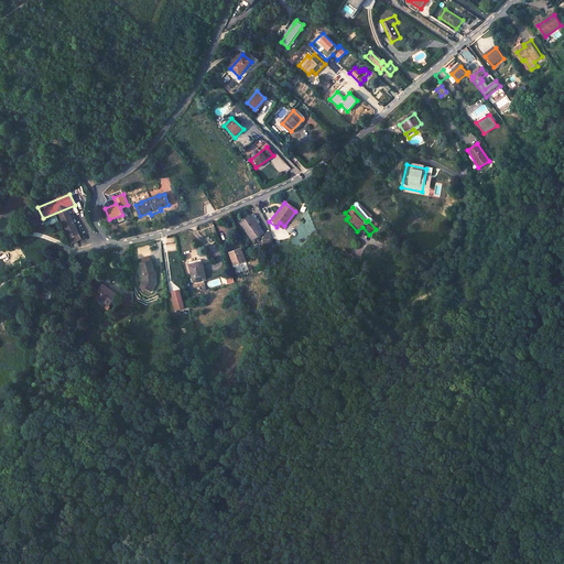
[(82,239),(68,210),(60,214),(73,242),(82,239)]
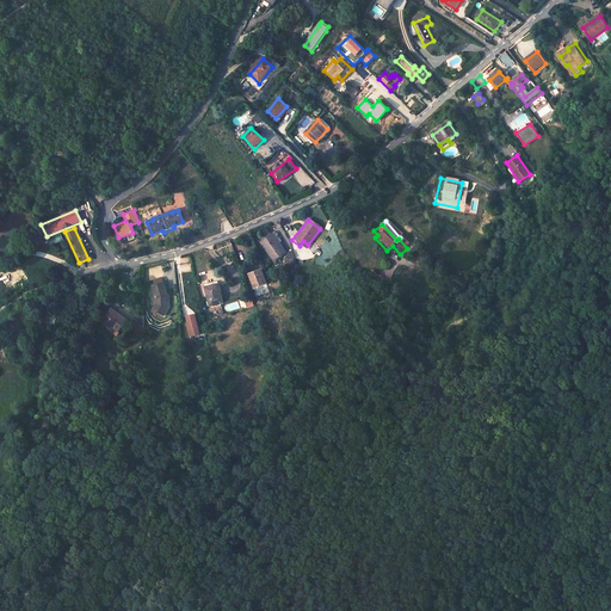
[(284,254),(271,234),(259,241),(271,261),(284,254)]
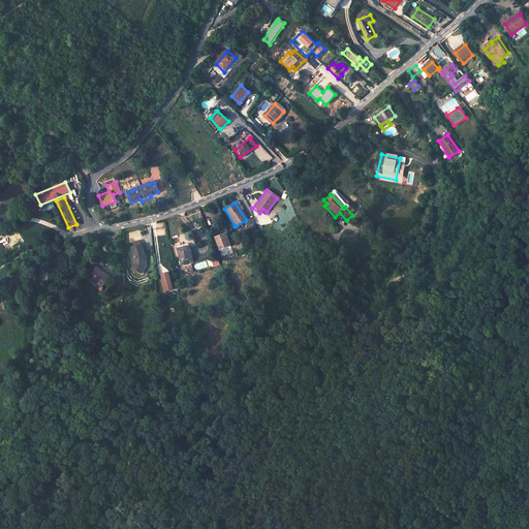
[(230,245),(225,234),(216,239),(220,249),(230,245)]
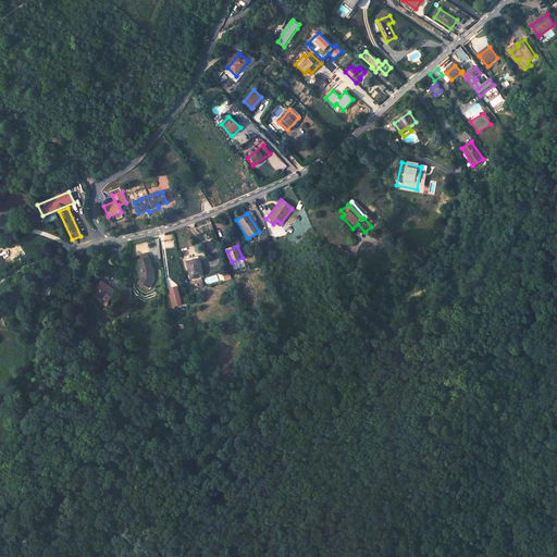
[(337,251),(333,246),(326,250),(331,257),(337,251)]
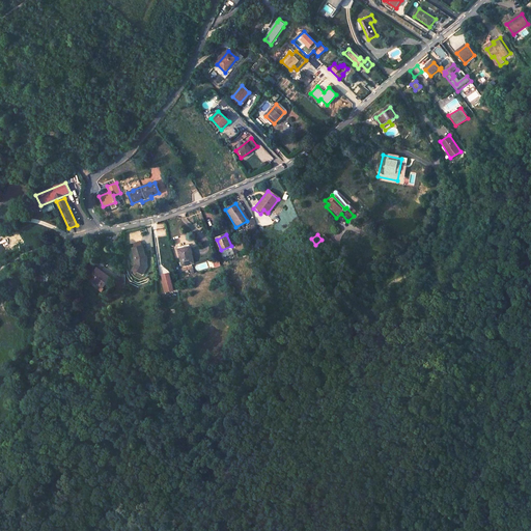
[(142,242),(135,244),(137,248),(134,249),(137,258),(137,267),(136,271),(139,272),(138,273),(145,276),(148,266),(148,257),(145,245),(143,246),(142,242)]
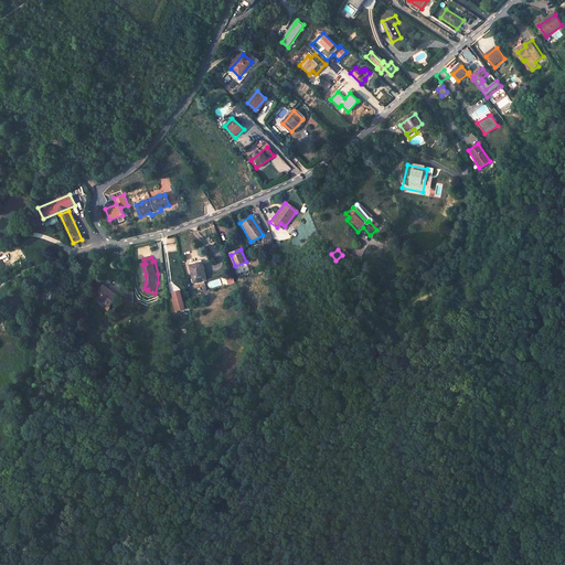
[(188,267),(193,285),(206,281),(201,264),(188,267)]
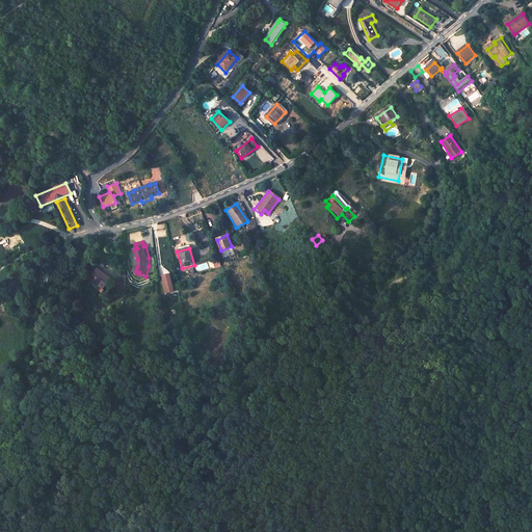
[(88,280),(99,287),(97,290),(102,294),(103,291),(102,290),(105,285),(104,284),(107,280),(101,273),(102,272),(98,269),(88,280)]
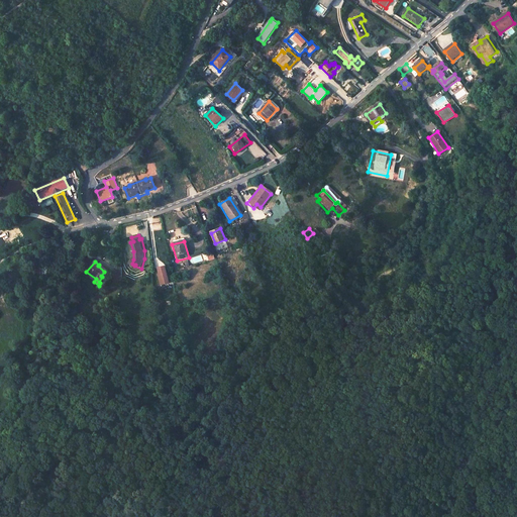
[(170,283),(167,265),(159,266),(160,274),(159,274),(161,284),(170,283)]
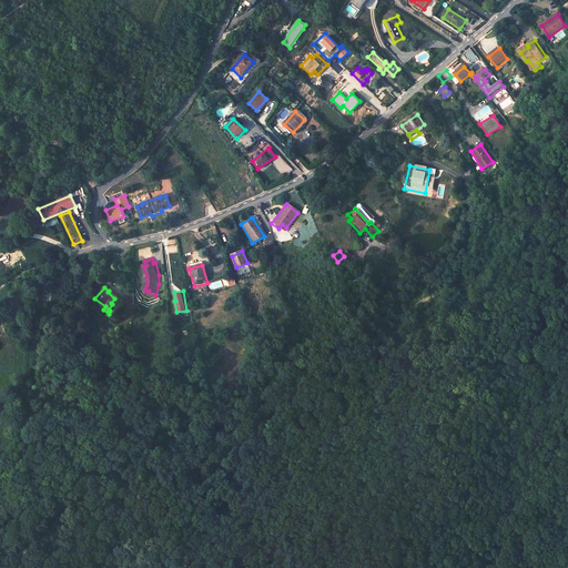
All buildings are outlined.
